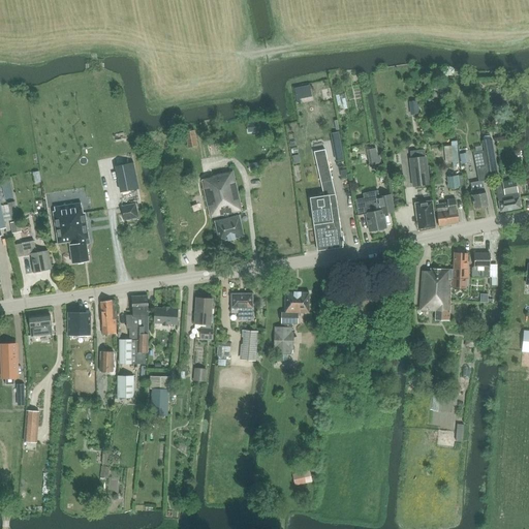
[(186,132),(189,148),(197,146),(194,130),(186,132)]
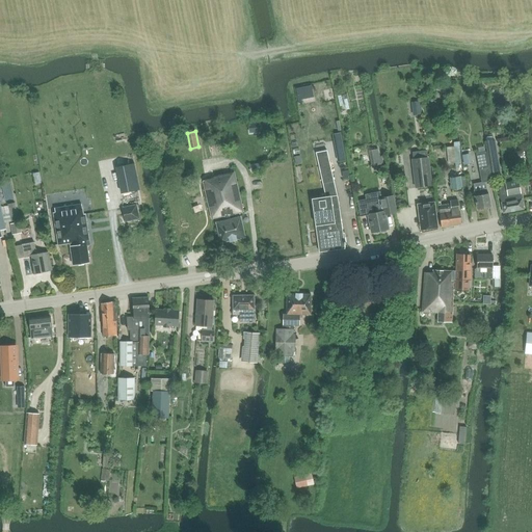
[(494,140),(485,141),(490,173),(498,171),(494,140)]
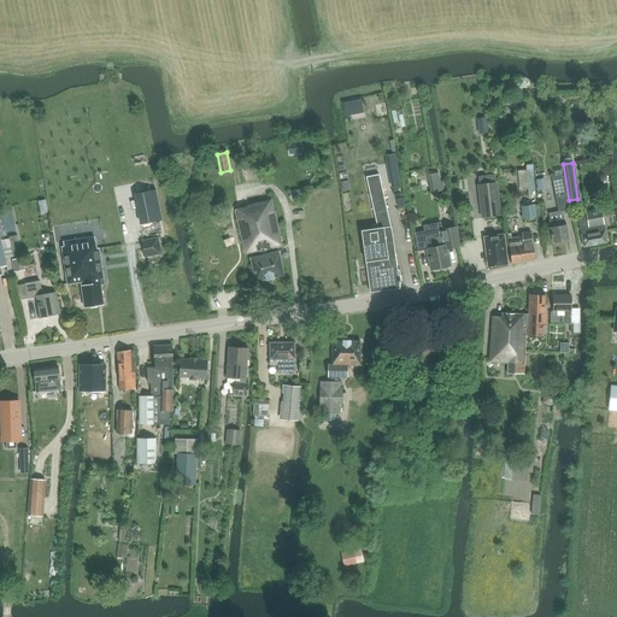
[(533,169),(518,170),(519,189),(528,189),(528,195),(535,195),(535,188),(533,169)]
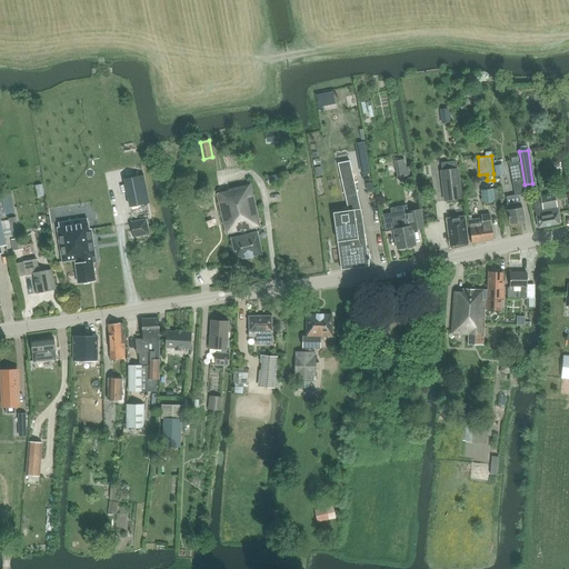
[(349,211),(335,213),(342,269),(362,267),(369,266),(369,262),(370,261),(370,259),(369,253),(368,253),(363,222),(349,160),(338,163),(349,211)]
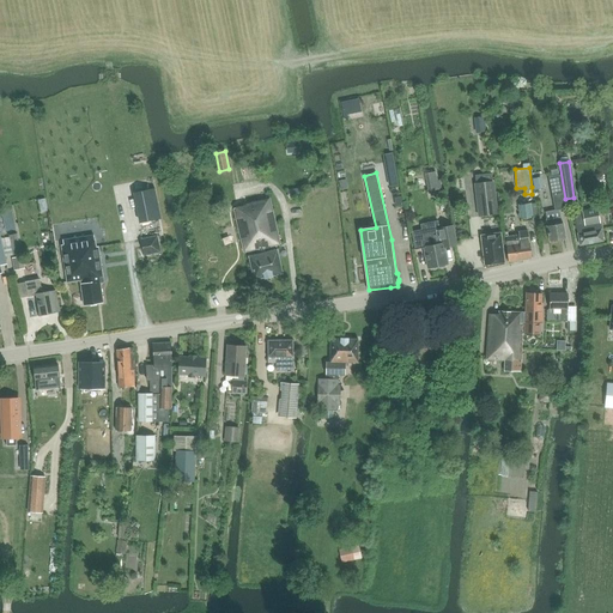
[(477,183),(474,183),(479,217),(497,214),(492,181),(491,181),(490,173),(475,175),(477,183)]
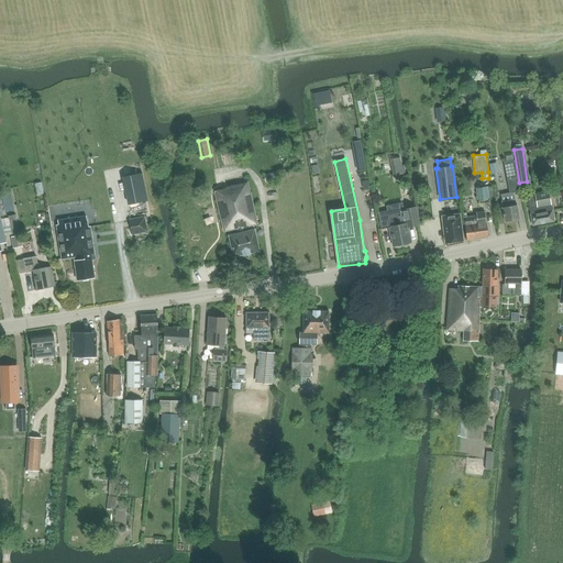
[(501,158),(494,161),(496,170),(504,168),(501,158)]
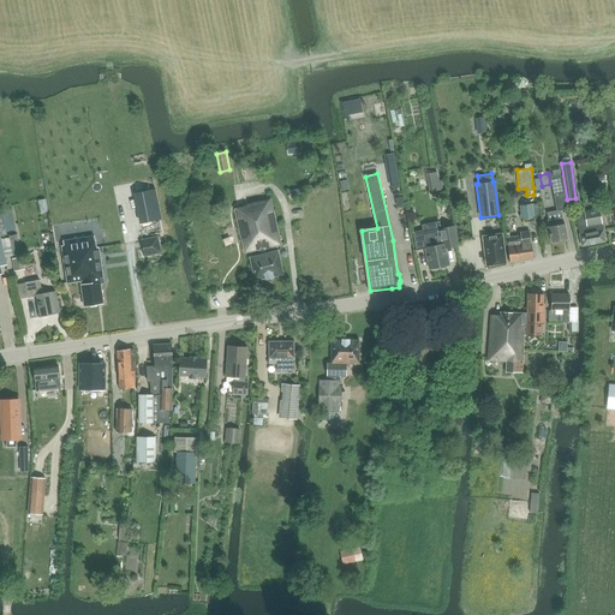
[(551,178),(559,212),(569,209),(562,175),(551,178)]
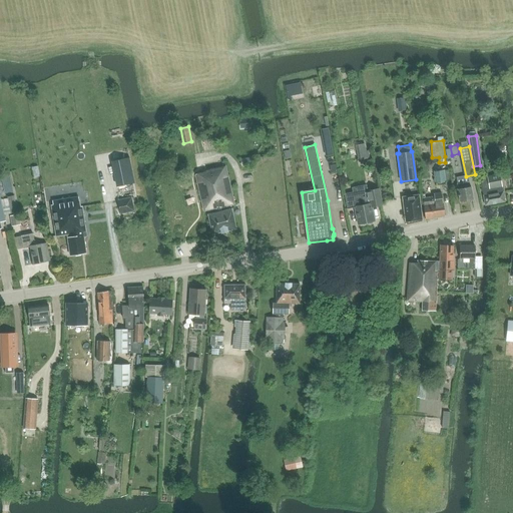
[(240,158),(241,165),(254,163),(253,156),(240,158)]
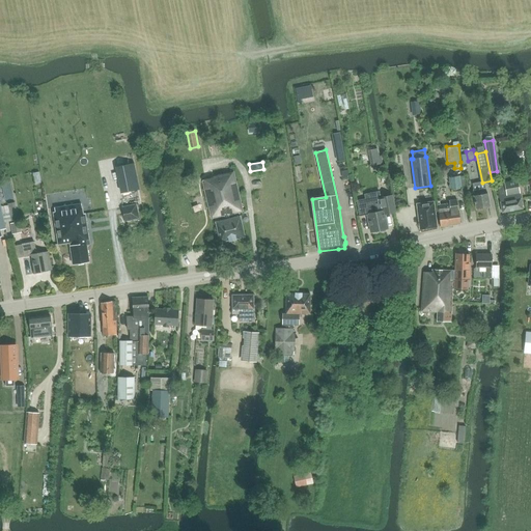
[(138,190),(132,164),(116,167),(121,193),(138,190)]
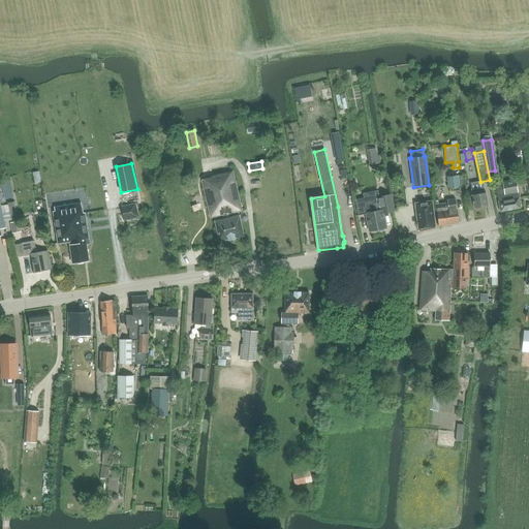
[(211,178),(203,180),(211,218),(224,215),(224,217),(222,217),(222,219),(215,221),(219,241),(244,236),(240,216),(234,217),(234,215),(232,213),(242,211),(232,170),(211,176),(211,178)]
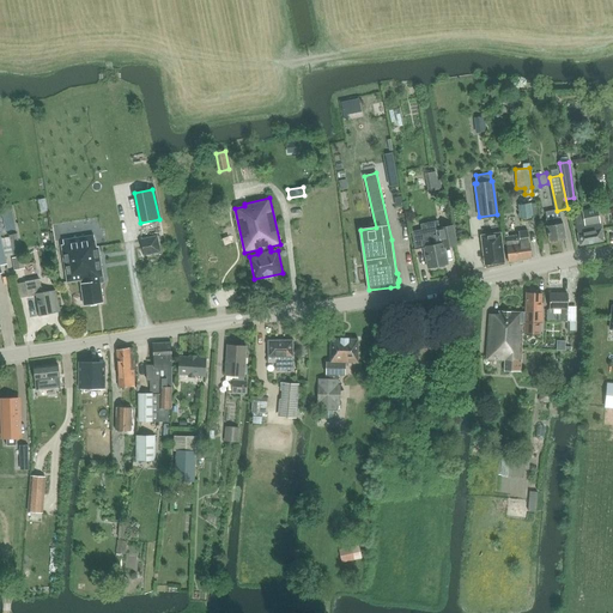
[(520,205),(521,219),(533,218),(532,204),(520,205)]
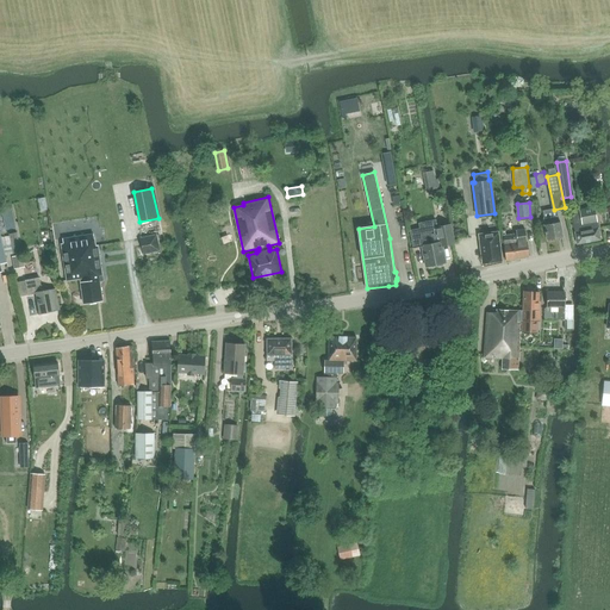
[(580,211),(572,212),(573,223),(577,244),(601,240),(598,228),(597,222),(595,207),(579,210),(580,211)]
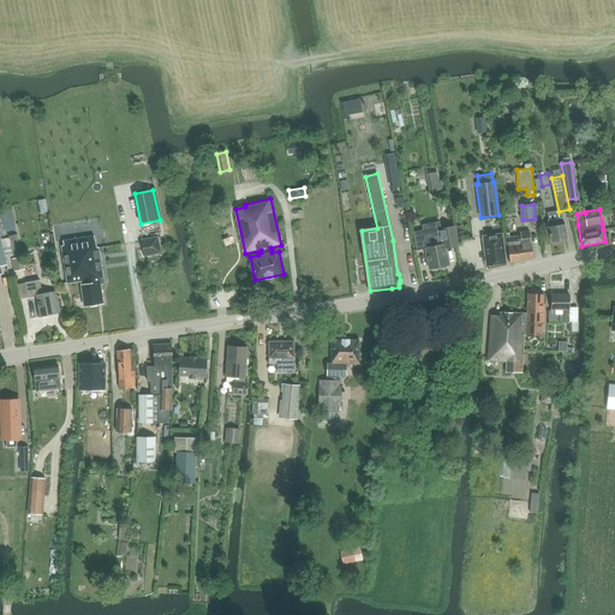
[(562,216),(548,220),(549,226),(551,242),(568,239),(565,224),(563,224),(562,216)]
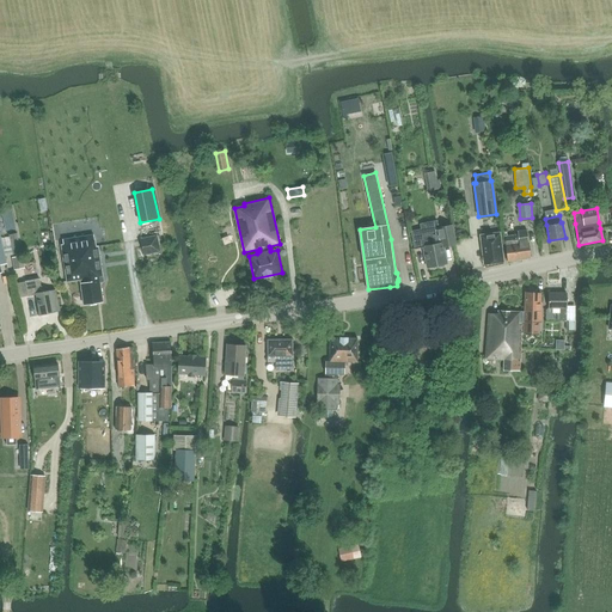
[(422,230),(412,232),(415,249),(426,248),(429,267),(446,264),(442,248),(457,244),(453,225),(439,228),(436,219),(421,222),(422,230)]
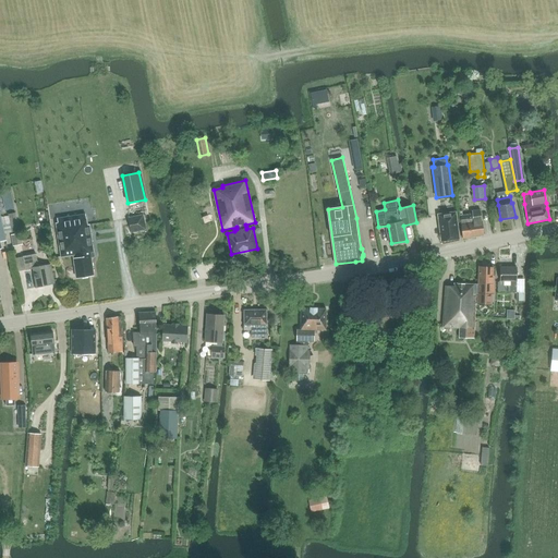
[(463,238),(483,235),(481,209),(472,210),(473,214),(461,216),(461,223),(463,238)]
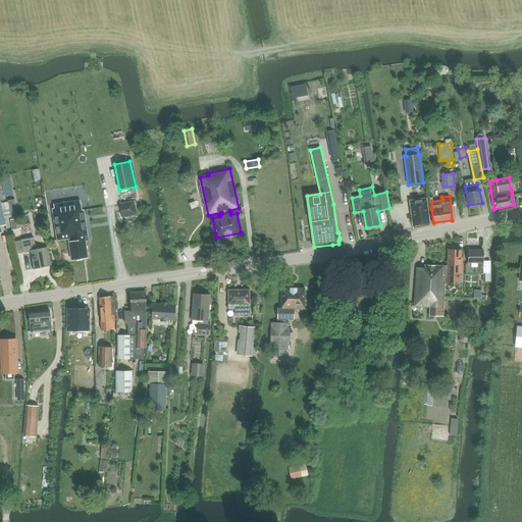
[(6,200),(10,217),(17,216),(14,199),(6,200)]
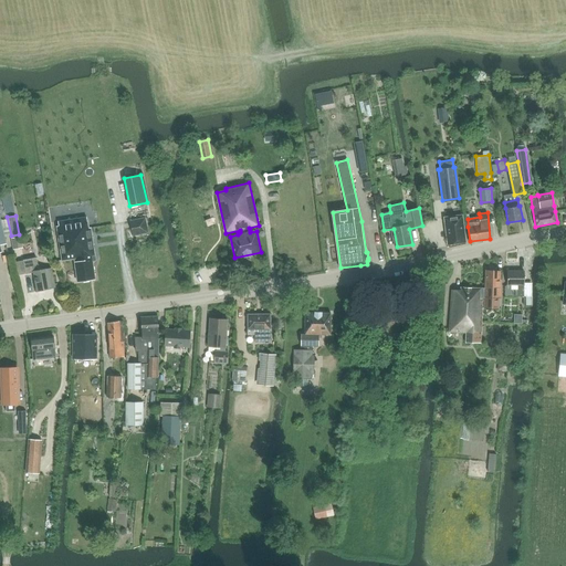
[(444,218),(448,244),(465,242),(462,216),(444,218)]
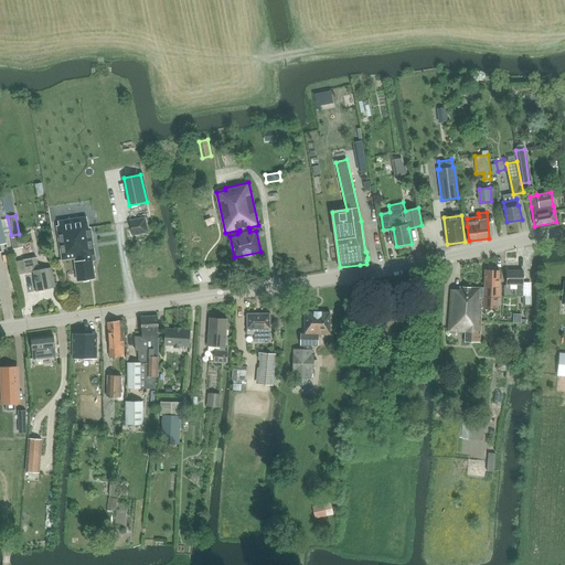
[(59,225),(56,226),(62,259),(74,258),(77,281),(95,278),(92,259),(95,259),(91,227),(88,227),(87,216),(57,221),(59,225)]
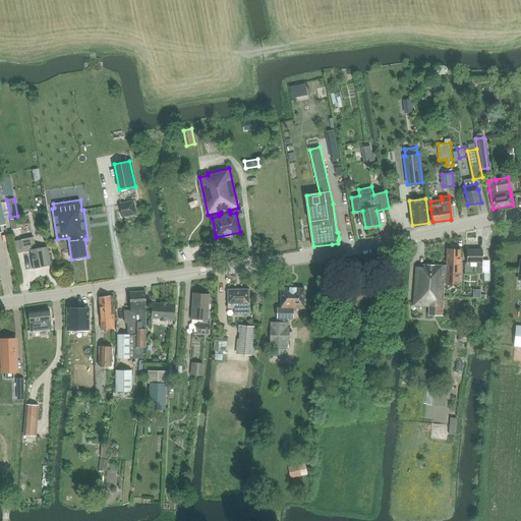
[(133,200),(120,204),(122,217),(136,214),(134,200),(133,200)]
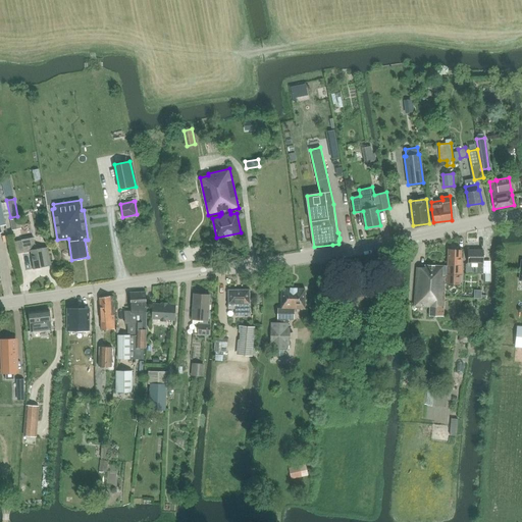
[(34,238),(22,240),(24,253),(31,251),(34,268),(51,265),(48,248),(36,250),(34,238)]
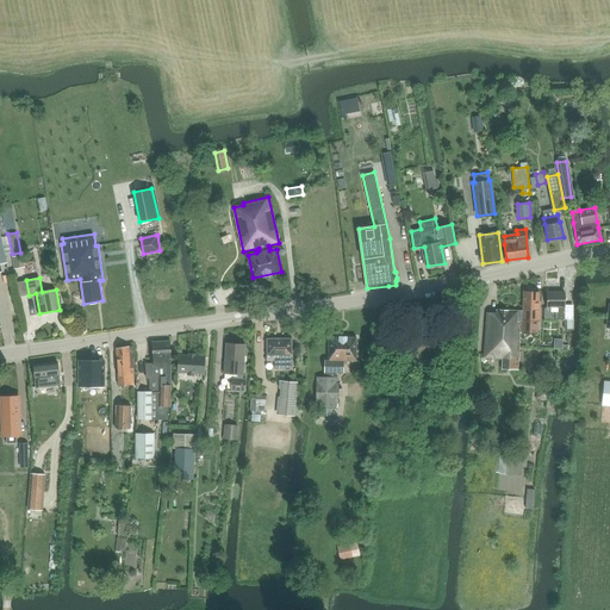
[(524,291),(522,337),(530,338),(531,325),(537,325),(537,321),(539,302),(539,292),(535,292),(535,288),(528,288),(528,291),(524,291)]
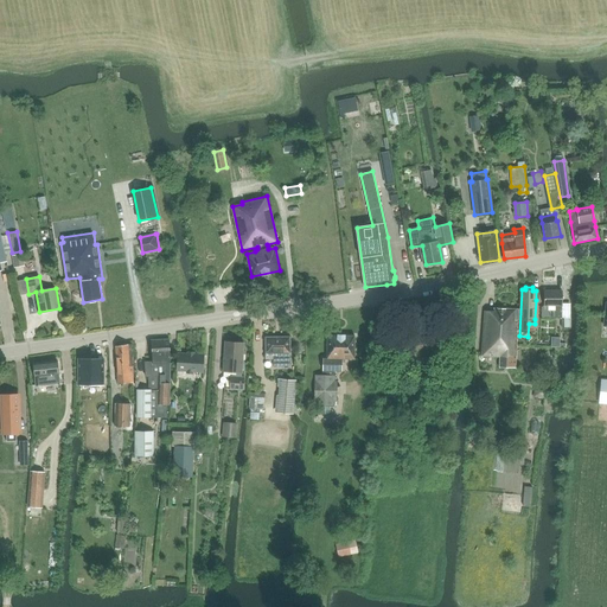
[(542,308),(542,318),(555,318),(562,318),(562,305),(562,291),(544,291),(544,306),(542,308)]
